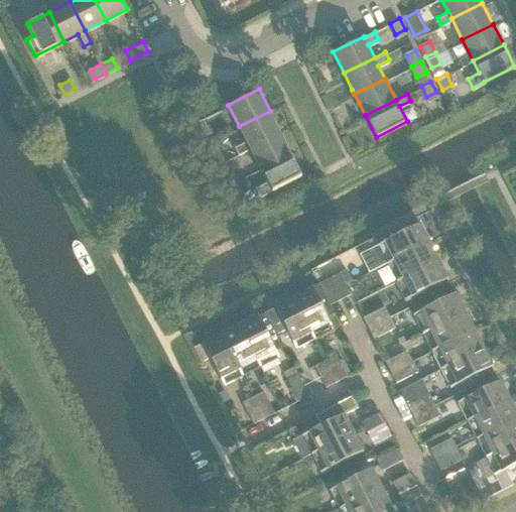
[(270,111),(239,126),(246,140),(235,145),(239,152),(249,147),(280,131),(270,111)]
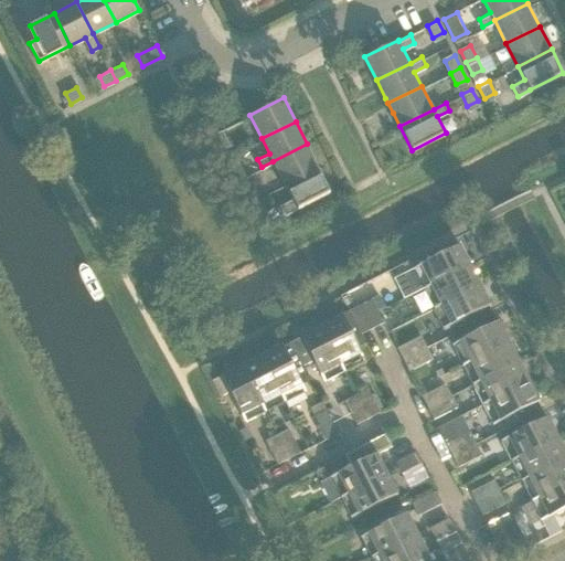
[(213,135),(219,146),(230,141),(223,129),(213,135)]
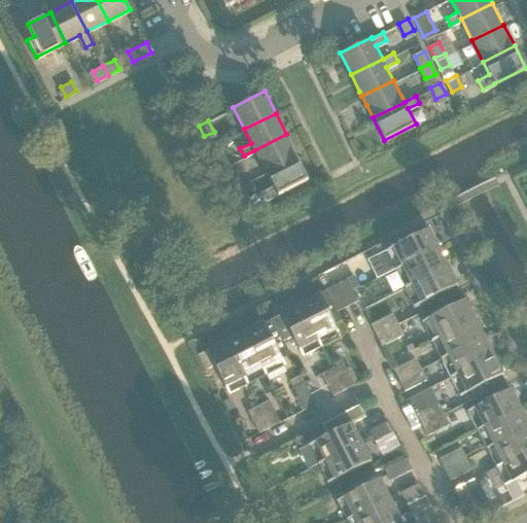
[(254,150),(266,172),(297,155),(286,134),(254,150)]
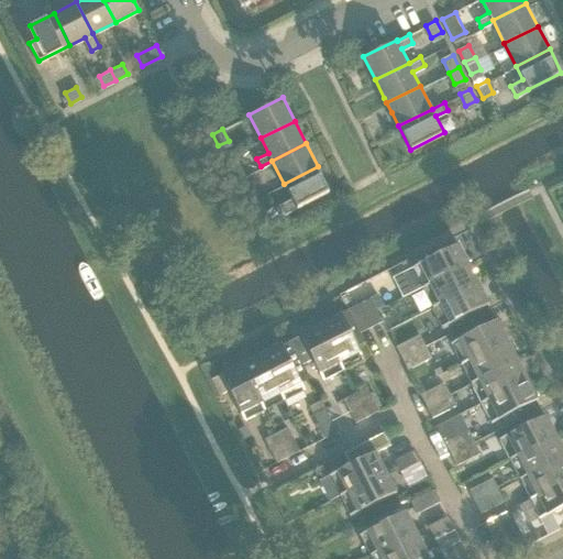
[(240,164),(230,168),(235,181),(245,175),(240,164)]
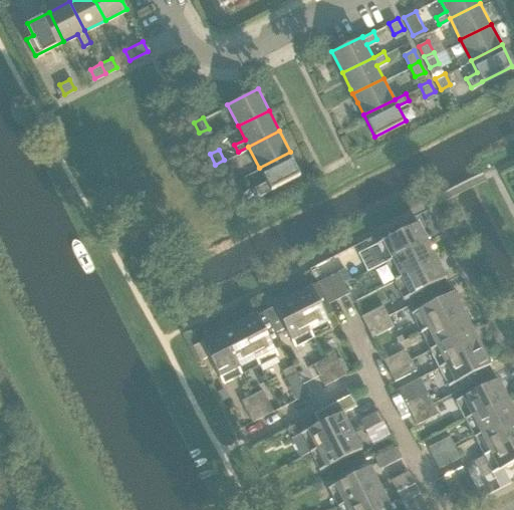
[(259,168),(263,175),(265,181),(255,186),(259,195),(301,174),(290,152),(259,168)]
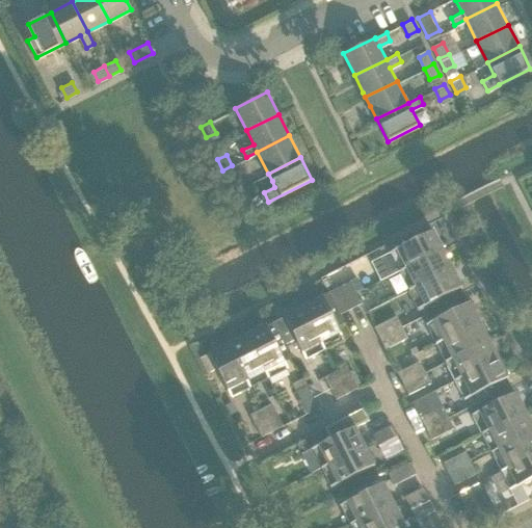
[(222,170),(228,182),(238,177),(232,165),(222,170)]
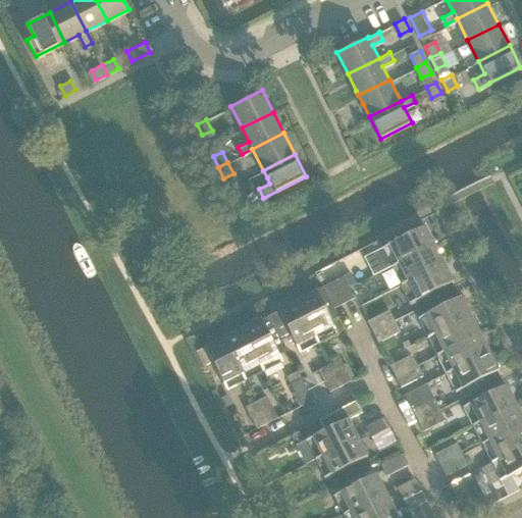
[(434,242),(425,223),(381,246),(392,264),(434,242)]
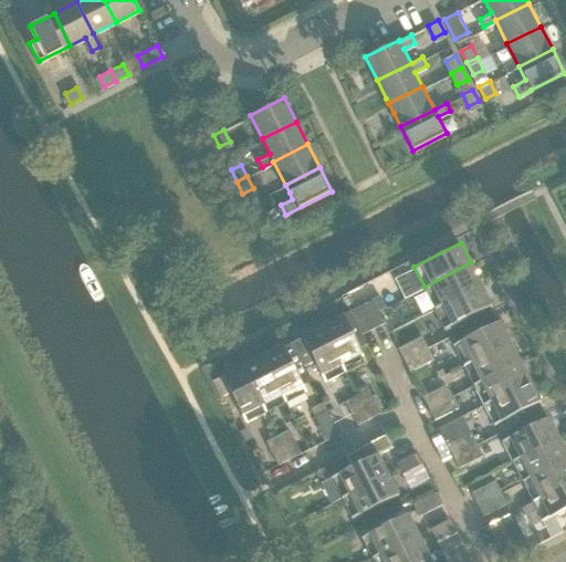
[(481,282),(471,262),(425,287),(435,306),(481,282)]
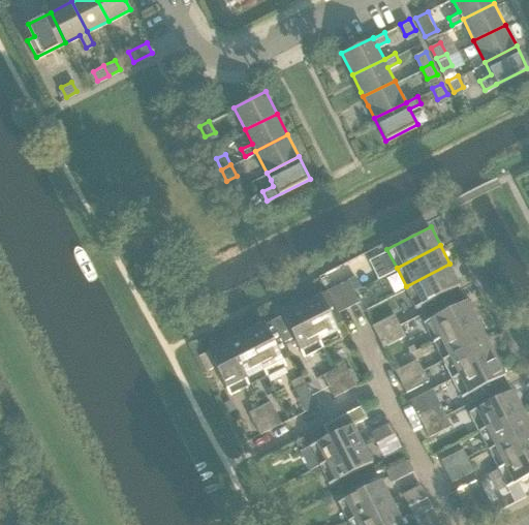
[(449,264),(406,286),(415,305),(460,283),(449,264)]
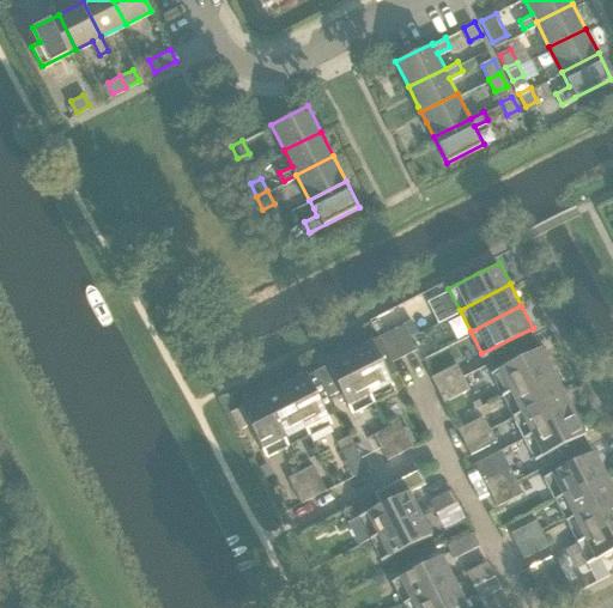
[(404,353),(417,346),(404,321),(390,327),(404,353)]
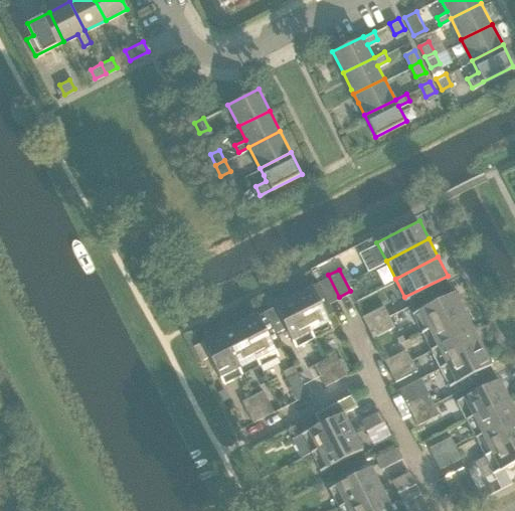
[(328,275),(318,281),(329,302),(339,297),(328,275)]
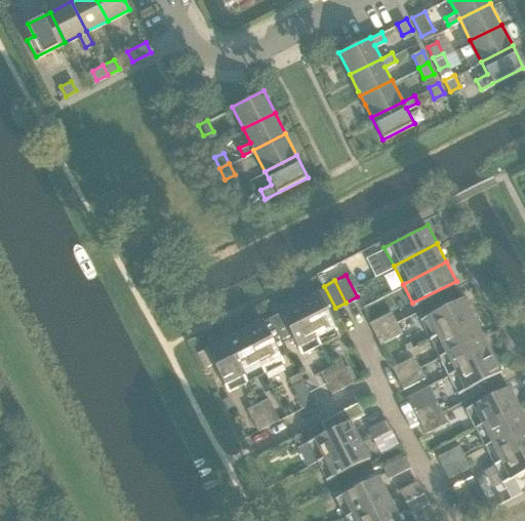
[(338,333),(332,320),(339,317),(335,308),(324,286),(317,290),(317,289),(297,299),(320,343),(338,333)]
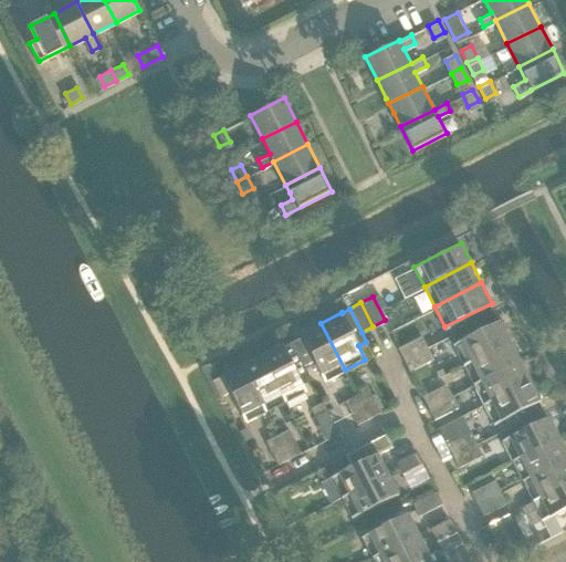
[(500,319),(452,343),(463,363),(510,340),(500,319)]
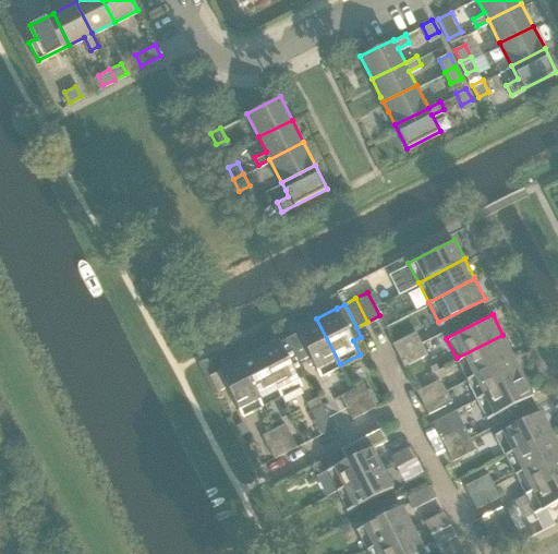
[(298,330),(288,335),(300,358),(308,353),(319,374),(340,364),(316,318),(296,328),(298,330)]
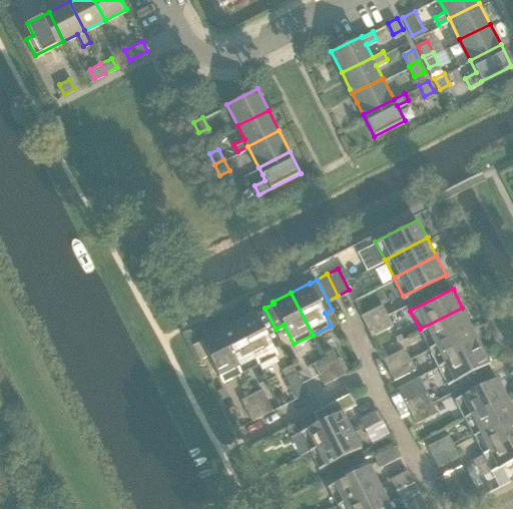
[(382,303),(361,313),(366,324),(388,313),(382,303)]
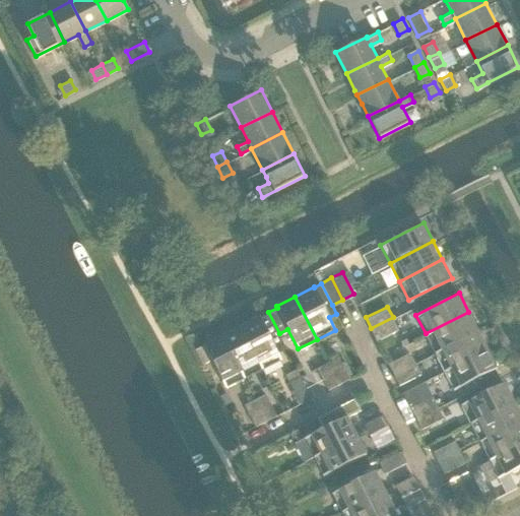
[(241,324),(263,367),(281,358),(276,348),(284,344),(279,333),(268,312),(260,316),(259,315),(241,324)]
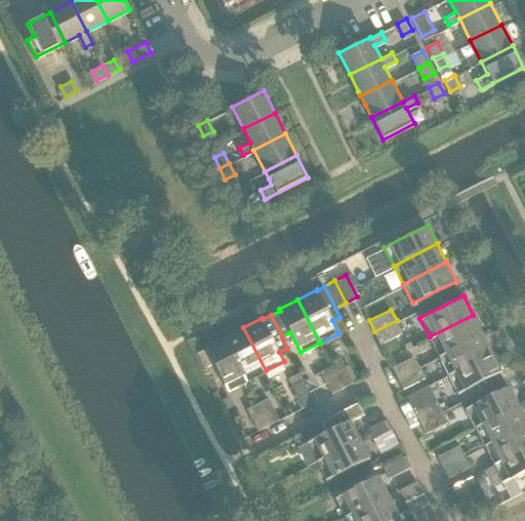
[(482,332),(473,315),(430,336),(439,355),(482,332)]
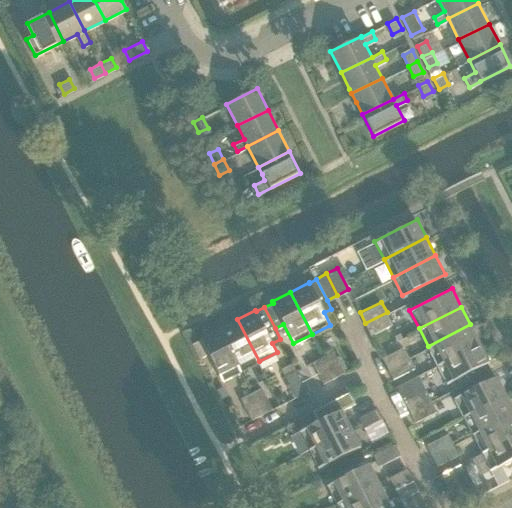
[(387,312),(365,323),(371,333),(392,323),(387,312)]
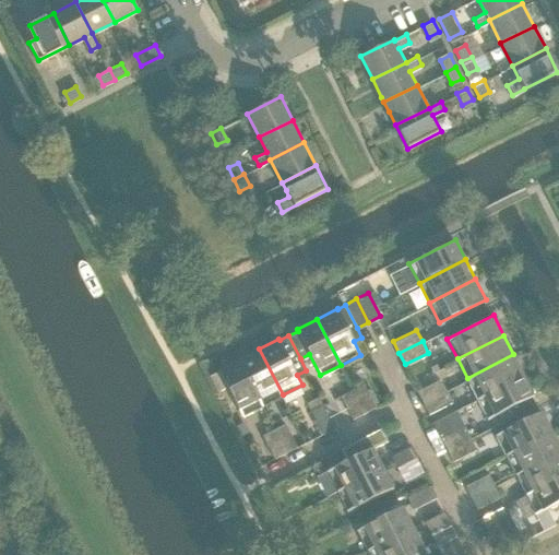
[(259,349),(239,358),(262,404),(283,394),(259,349)]
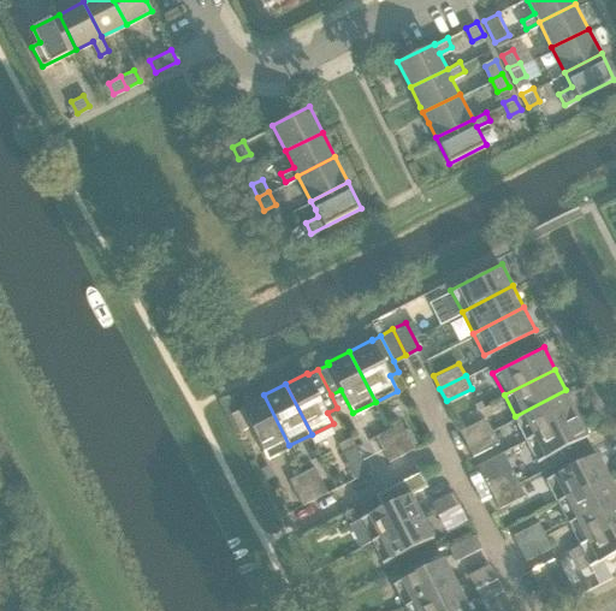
[(578,411),(566,390),(515,416),(526,438),(578,411)]
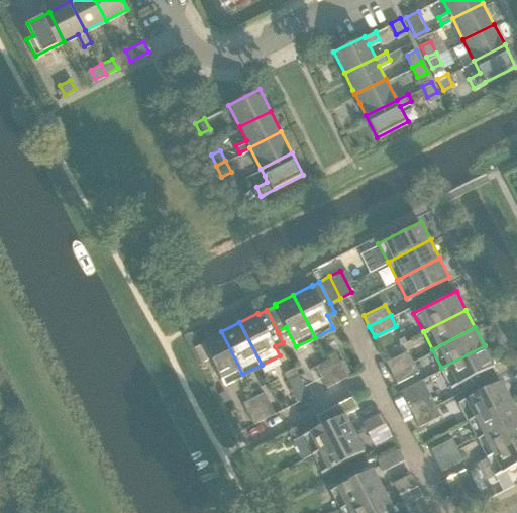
[(202,340),(224,384),(242,374),(221,331),(202,340)]
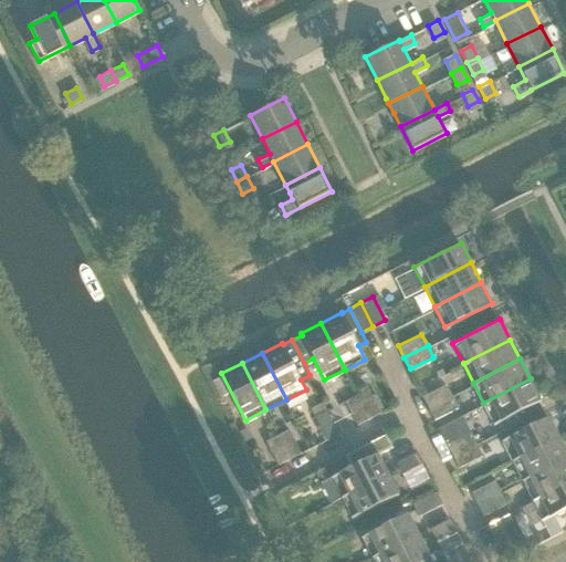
[(531,378),(483,403),(493,423),(541,399),(531,378)]
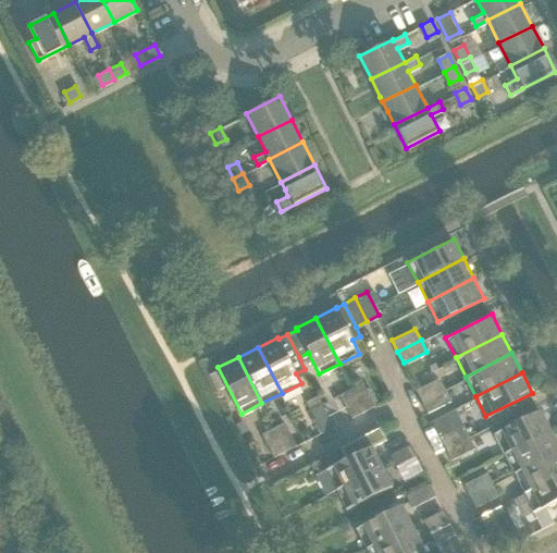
[(440,376),(416,388),(421,398),(445,388),(440,376)]
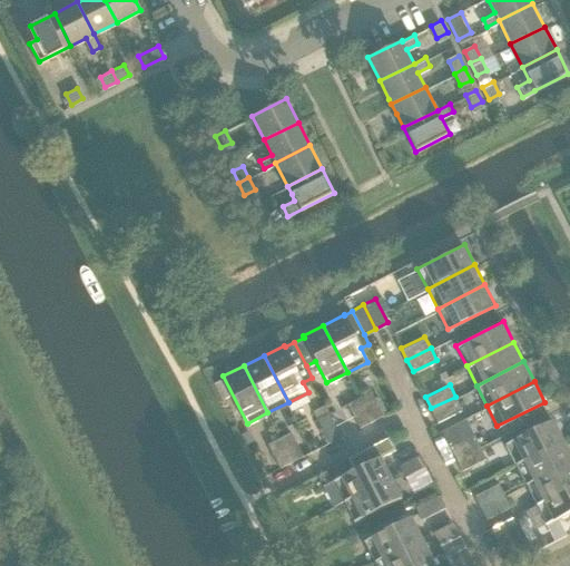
[(371,420),(382,415),(370,391),(360,396),(371,420)]
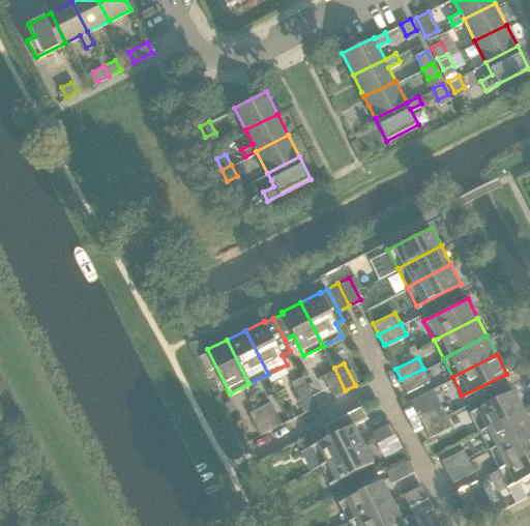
[(334,368),(333,369),(322,374),(333,396),(345,390),(334,368)]
